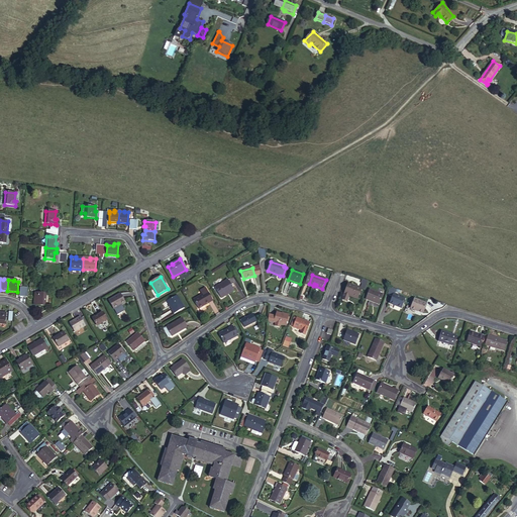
[(224,295),(233,290),(228,280),(215,287),(221,298),(225,296),(224,295)]
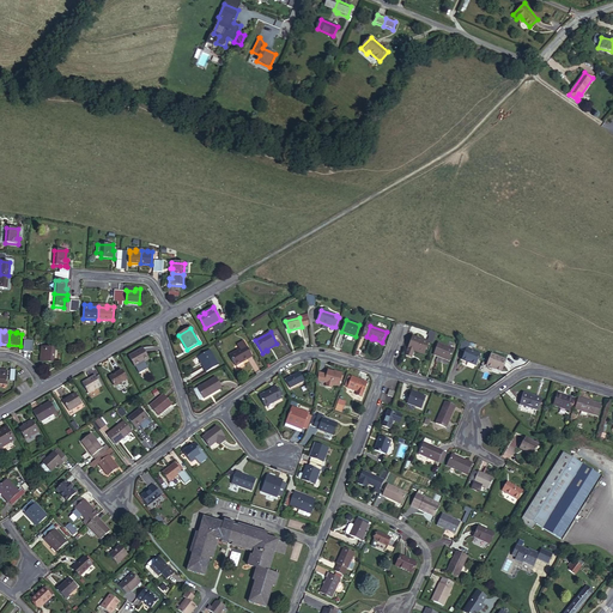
[(410,357),(412,351),(424,354),(429,343),(413,335),(406,356),(410,357)]
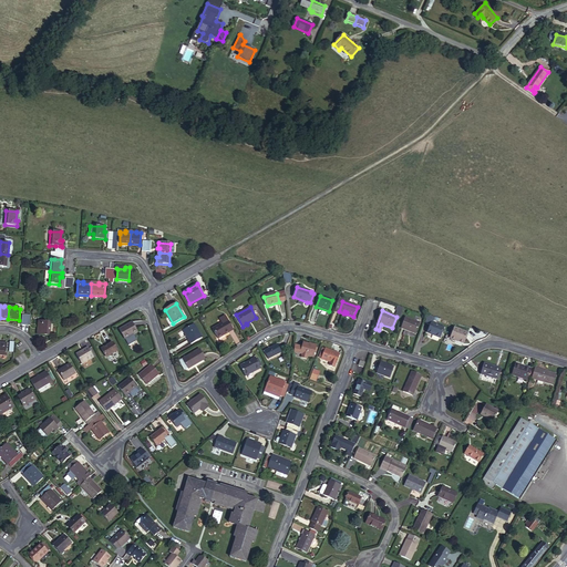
[(420,323),(405,318),(401,328),(416,334),(420,323)]
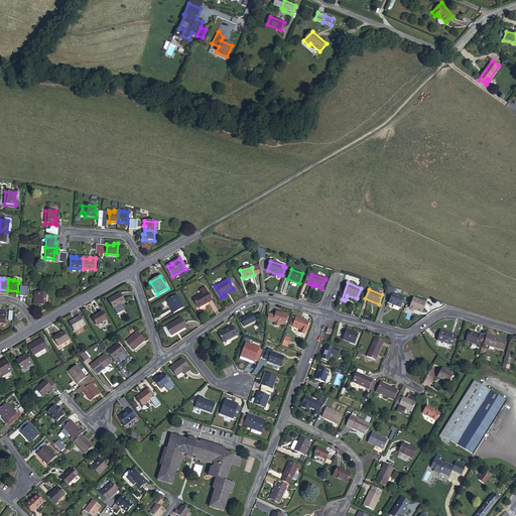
[(204,302),(212,298),(207,291),(194,299),(199,308),(205,304),(204,302)]
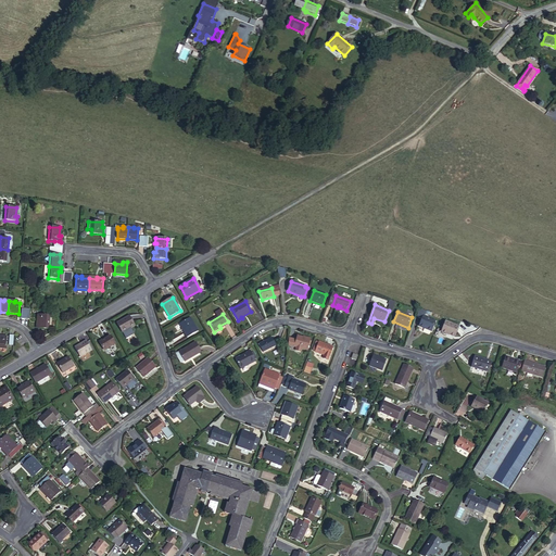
[(39,320),(38,329),(49,329),(50,316),(38,315),(38,320),(39,320)]
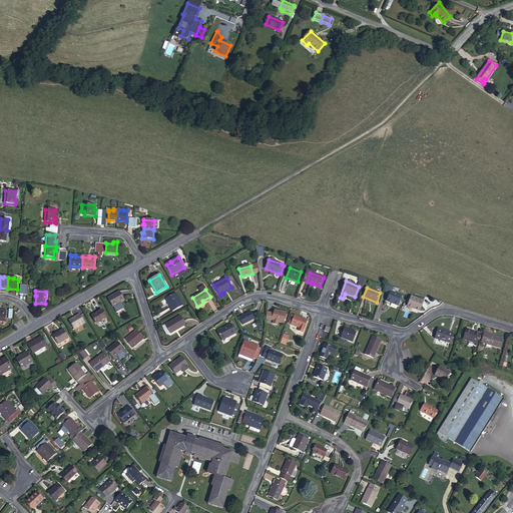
[(119,292),(108,298),(113,307),(124,301),(119,292)]
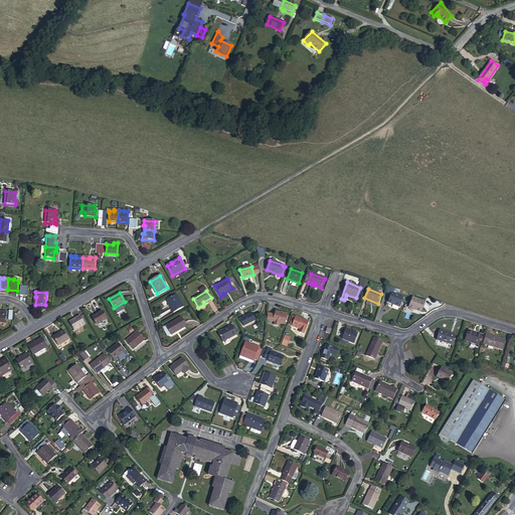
[(392,294),(388,303),(399,307),(403,298),(392,294)]
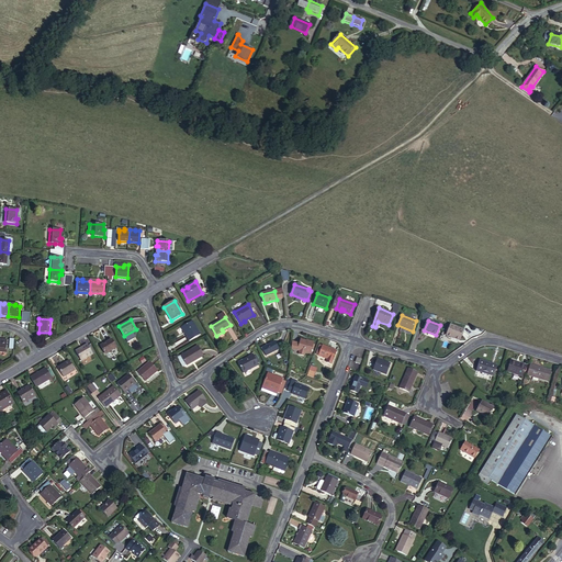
[(192,322),(181,327),(189,341),(200,335),(192,322)]
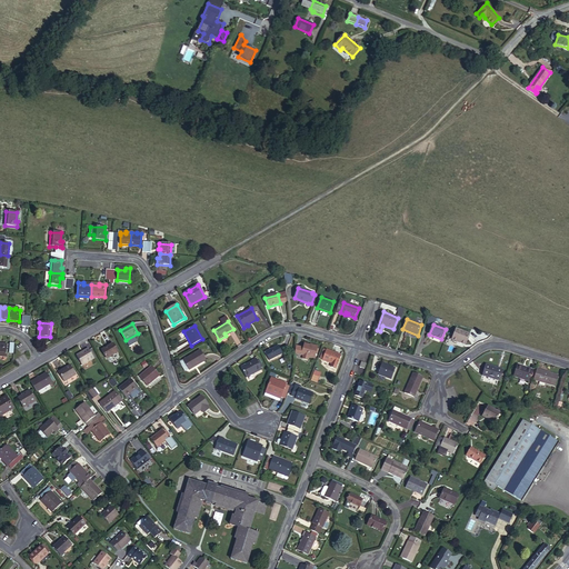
[(469,335),(456,329),(452,340),(465,345),(466,345),(469,335)]
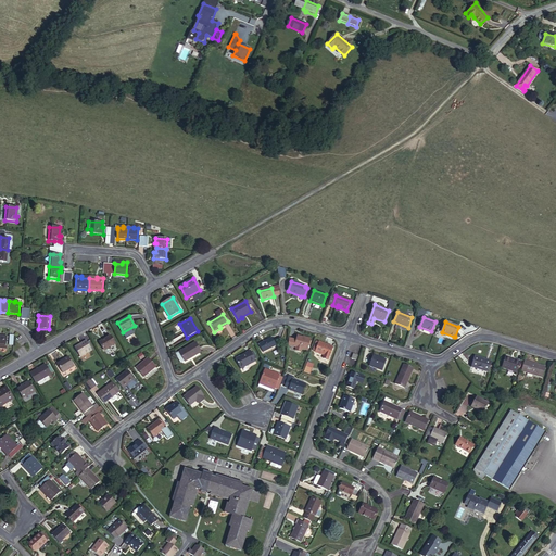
[(111,336),(100,342),(104,351),(115,344),(111,336)]
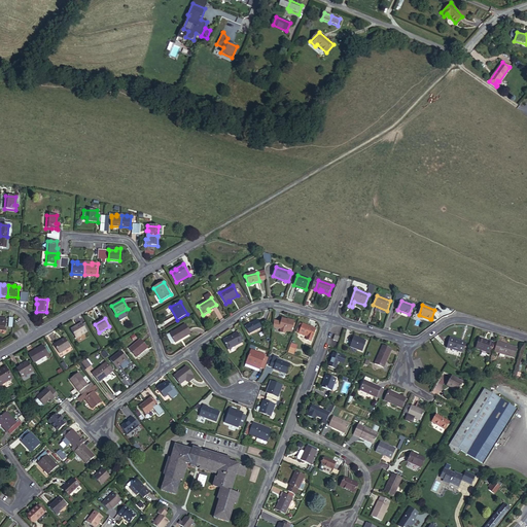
[(287,321),(287,320),(282,318),(281,322),(279,328),(280,329),(285,330),(291,331),(293,321),(289,320),(289,322),(287,321)]
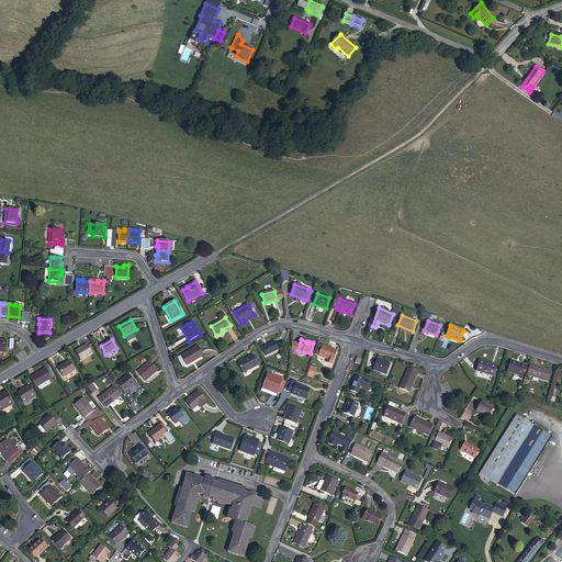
[(274,341),(261,348),(266,356),(279,349),(274,341)]
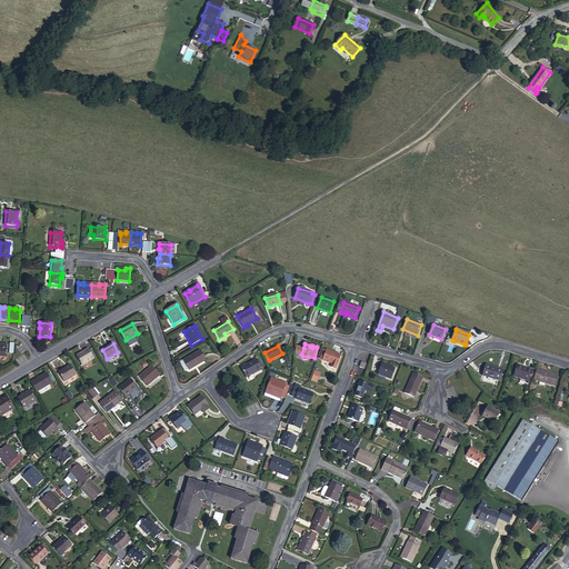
[(86,352),(85,351),(77,356),(82,366),(95,359),(89,350),(86,352)]
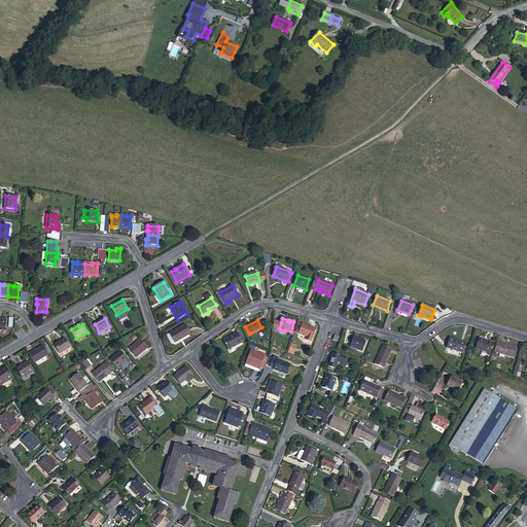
[(316,329),(303,324),(302,325),(299,334),(307,337),(306,340),(311,342),(316,329)]
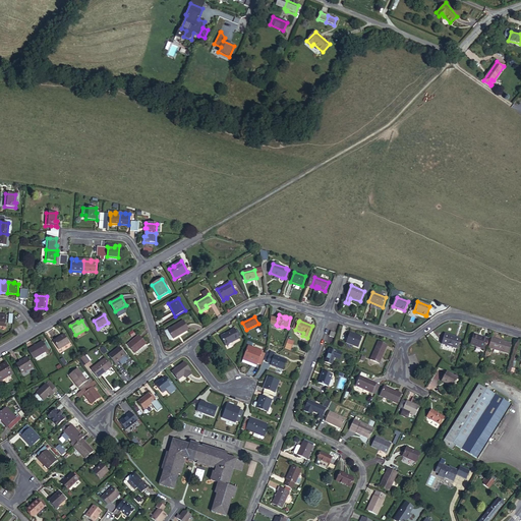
[(183,322),(168,330),(173,339),(188,330),(183,322)]
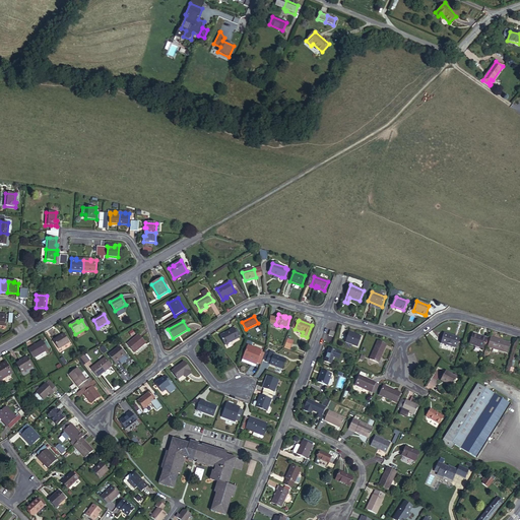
[(234,328),(219,335),(224,345),(239,338),(234,328)]
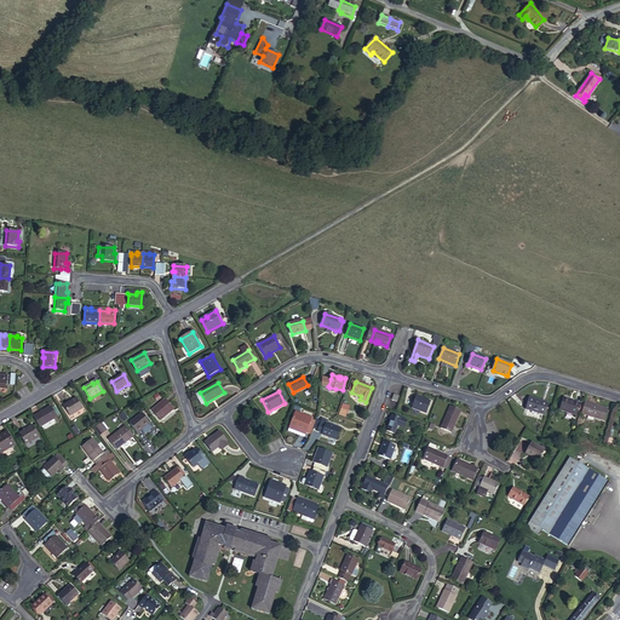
[(206,403),(200,392),(195,395),(201,405),(204,405),(206,403)]
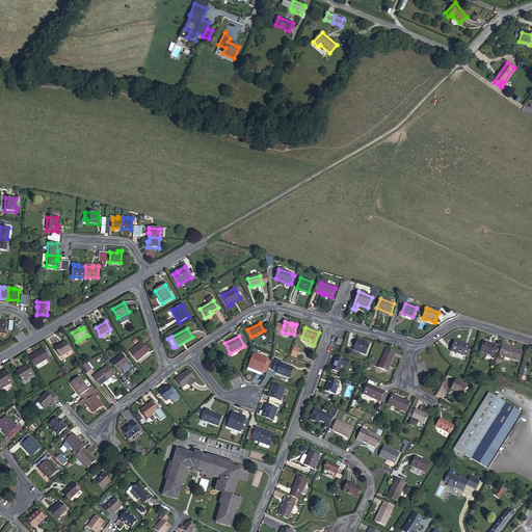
[(370,345),(356,340),(353,350),(366,355),(370,345)]
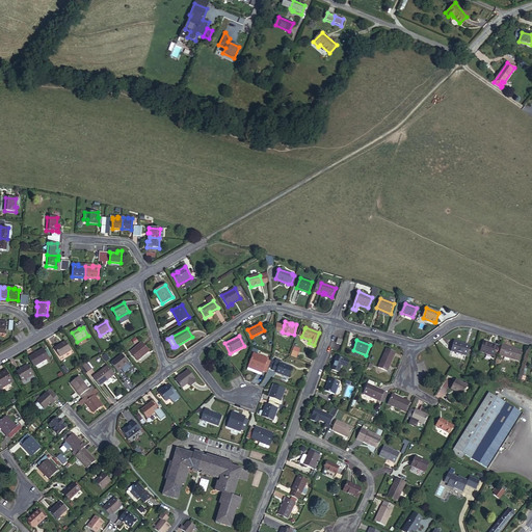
[(472,346),(454,341),(451,352),(468,356),(472,346)]
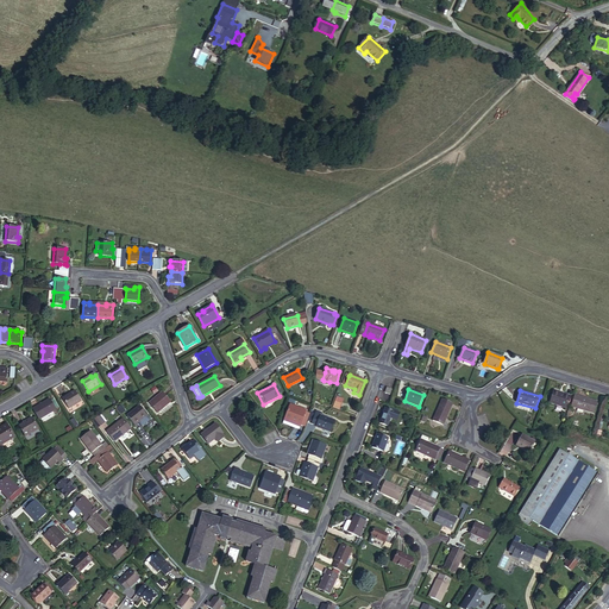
[(162,391),(149,402),(157,413),(171,402),(162,391)]
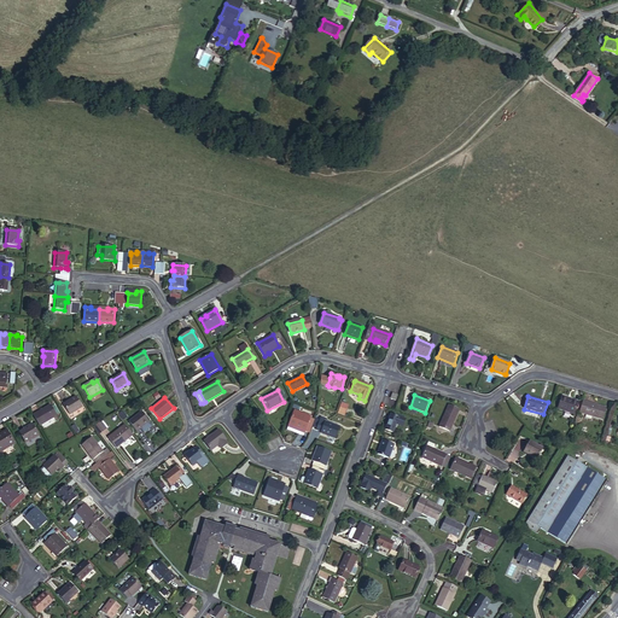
[(578,402),(563,397),(559,408),(575,414),(578,402)]
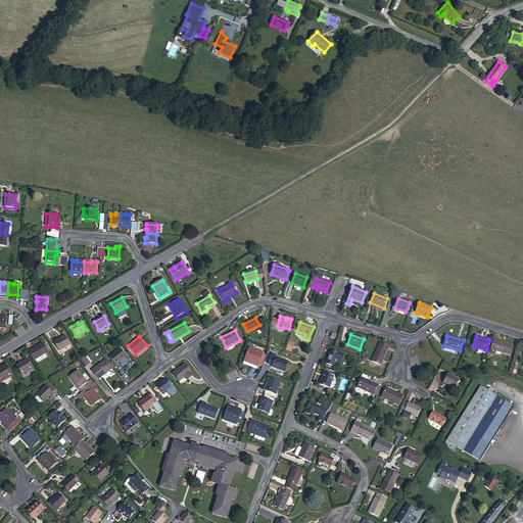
[(61,339),(61,338),(53,342),(59,350),(69,344),(65,337),(61,339)]
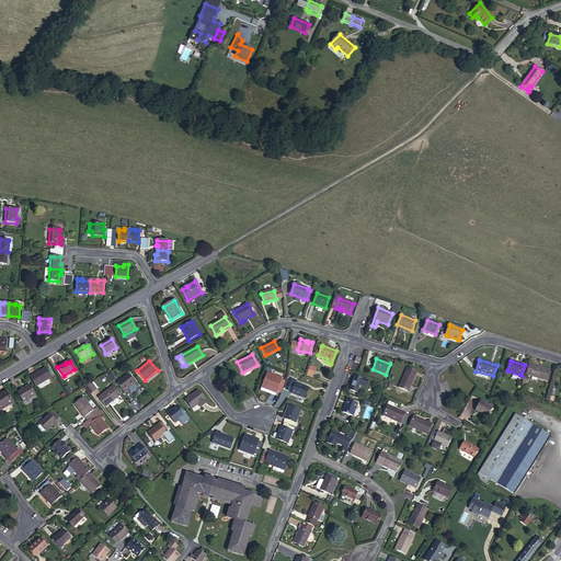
[(529,364),(526,375),(548,381),(550,370),(542,368),(541,369),(533,367),(534,365),(529,364)]
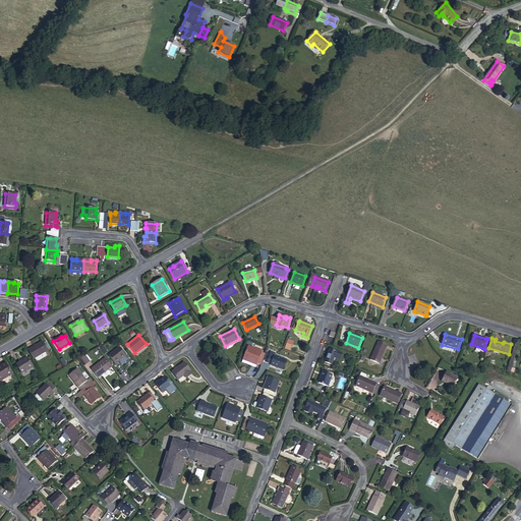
[(43,341),(29,350),(34,359),(48,350),(43,341)]
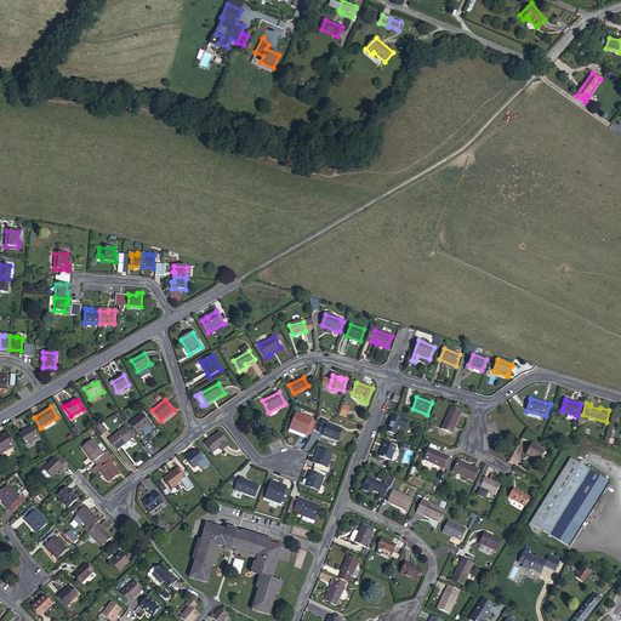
[(459,415),(460,411),(451,408),(442,429),(451,434),(460,416),(459,415)]
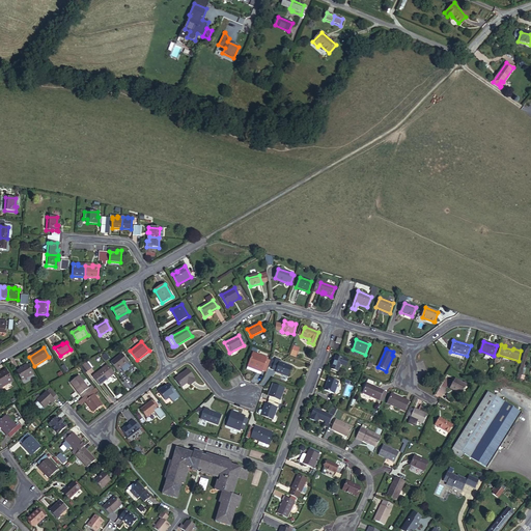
[(248,367),(253,369),(253,367),(258,369),(257,370),(261,372),(262,370),(267,360),(267,358),(253,353),(248,367)]
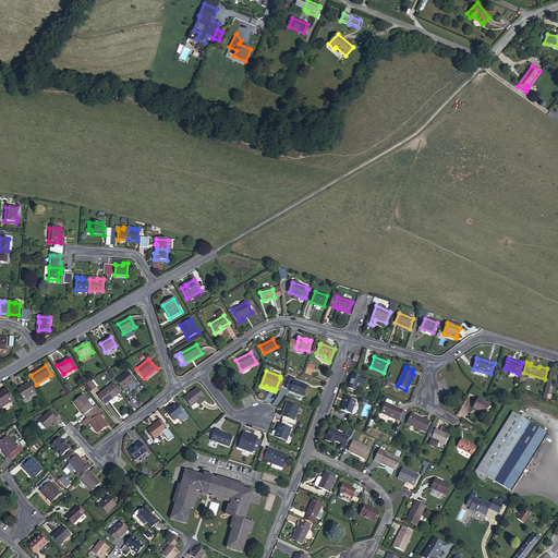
[(128,372),(117,380),(123,390),(128,387),(126,386),(134,379),(128,372)]
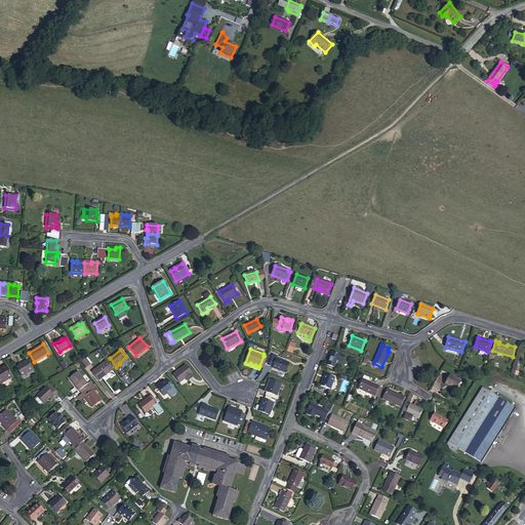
[(340,355),(332,352),(327,365),(334,368),(337,361),(338,361),(340,355)]
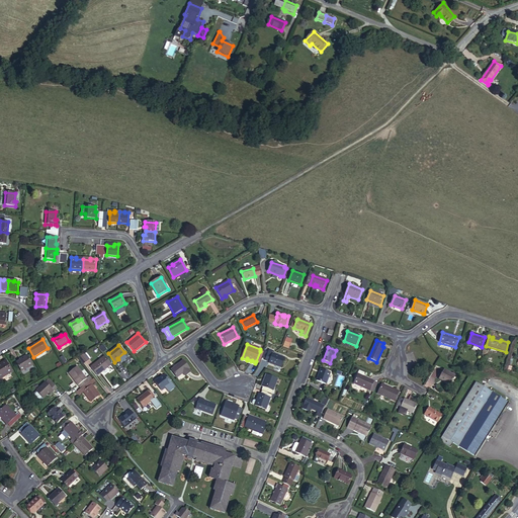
[(273,351),(269,350),(265,360),(269,362),(269,363),(281,368),(284,358),(272,353),(273,351)]
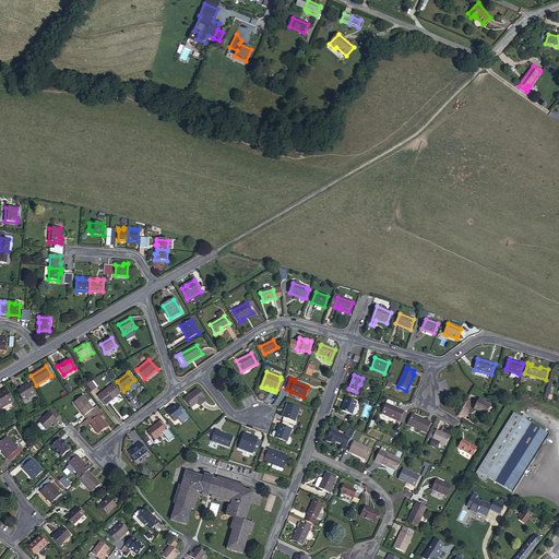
[(18,390),(23,400),(28,396),(30,397),(35,394),(28,383),(25,385),(25,387),(22,390),(21,389),(18,390)]
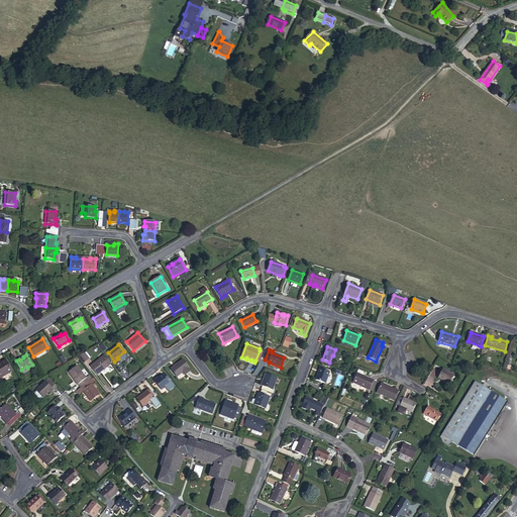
[(86,360),(81,354),(78,356),(83,364),(86,360)]
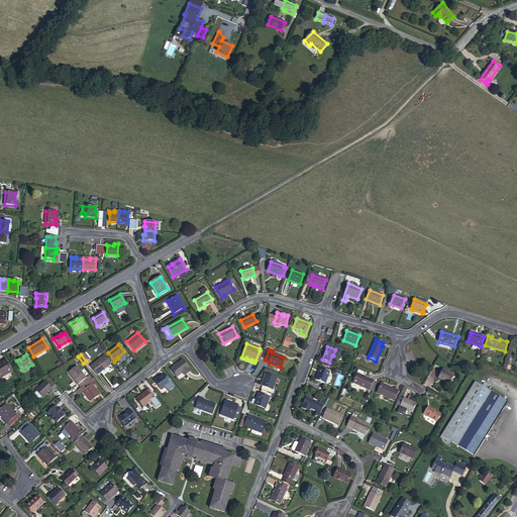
[(101,357),(90,367),(97,375),(108,367),(101,357)]
